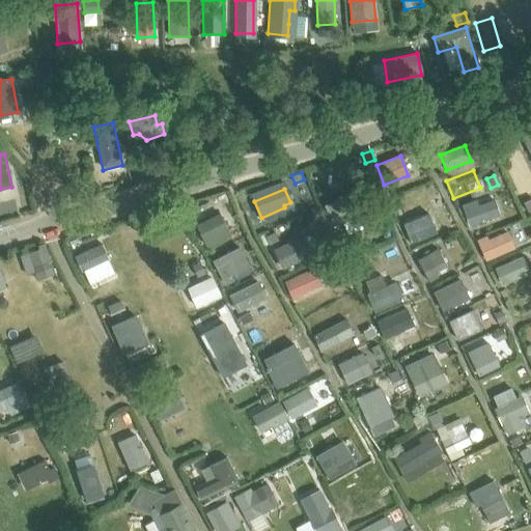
[(364,213),(356,193),(327,205),(334,225),(364,213)]
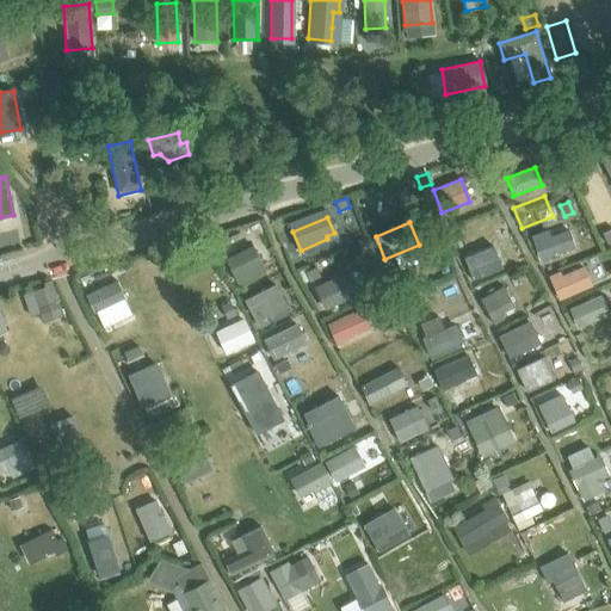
[(532,236),(539,259),(574,247),(568,232),(550,238),(548,230),(532,236)]
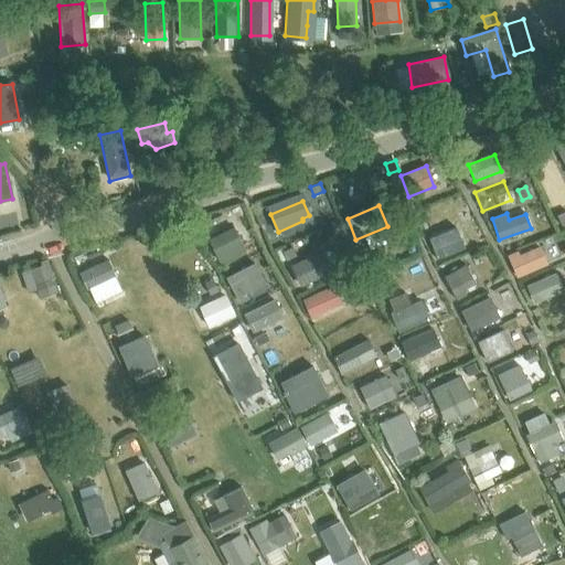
[(438,215),(426,221),(430,228),(443,223),(438,215)]
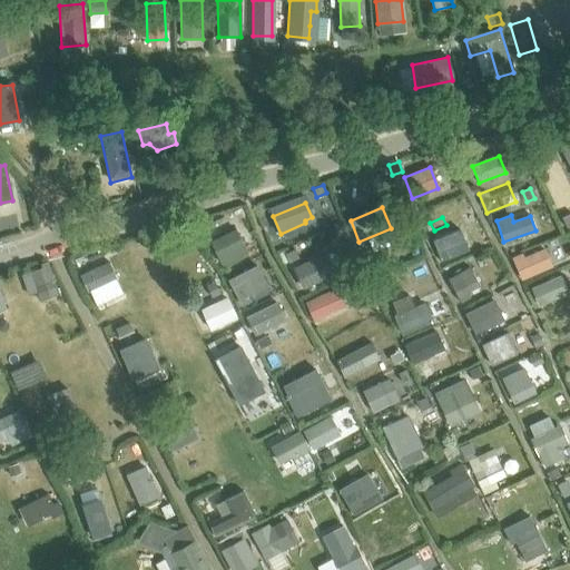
[(244,247),(235,229),(210,242),(220,259),(244,247)]
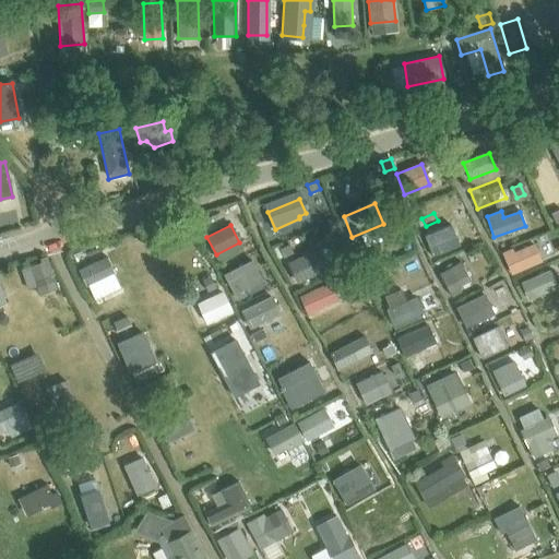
[(458,246),(449,226),(423,236),(431,257),(438,253),(458,246)]
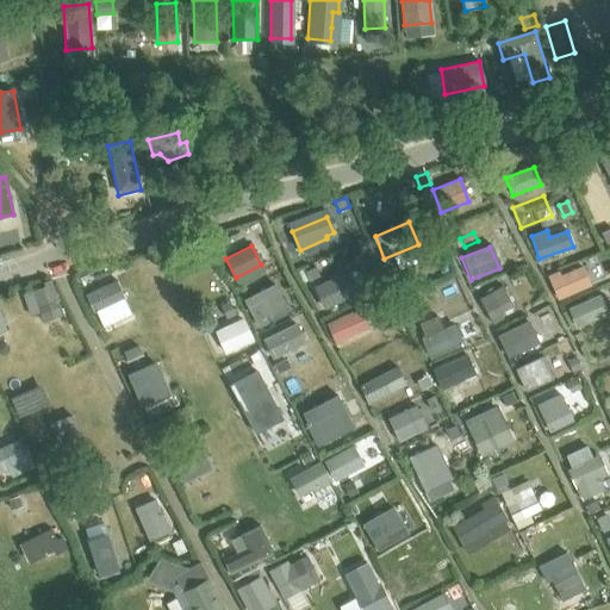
[(315,267),(305,272),(310,281),(318,277),(315,267)]
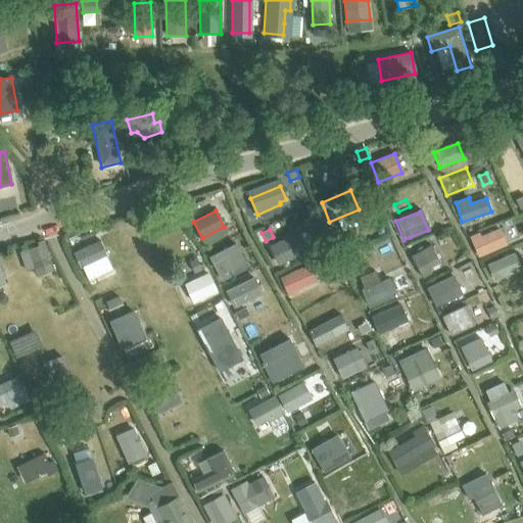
[(506,243),(498,229),(480,237),(478,234),(471,236),(479,256),(506,243)]
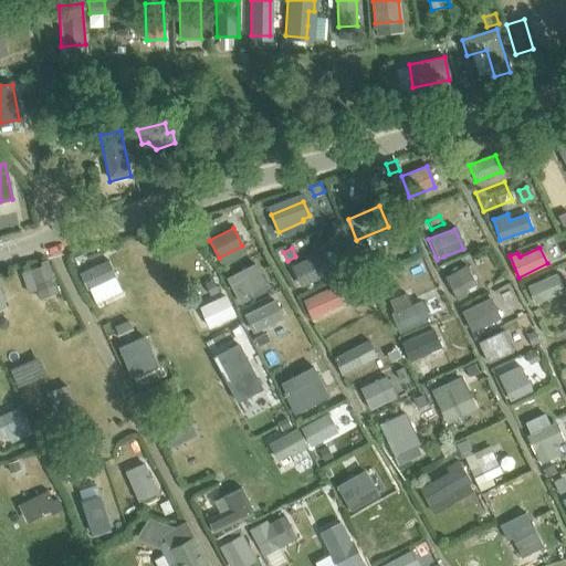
[(332,272),(322,253),(293,266),(302,285),(332,272)]
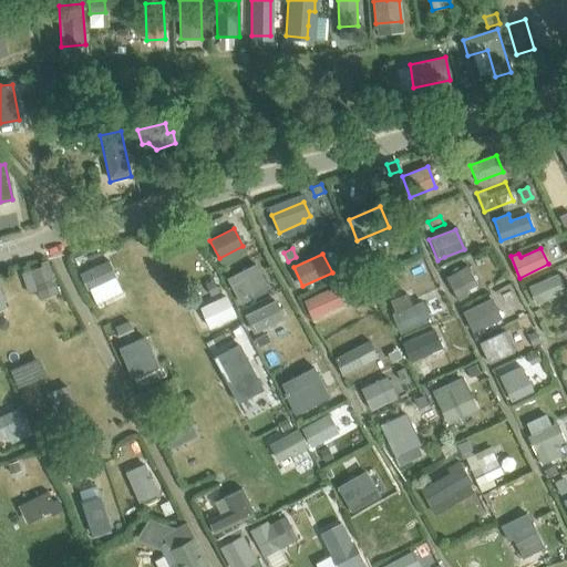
[(382,255),(373,258),(378,269),(387,266),(382,255)]
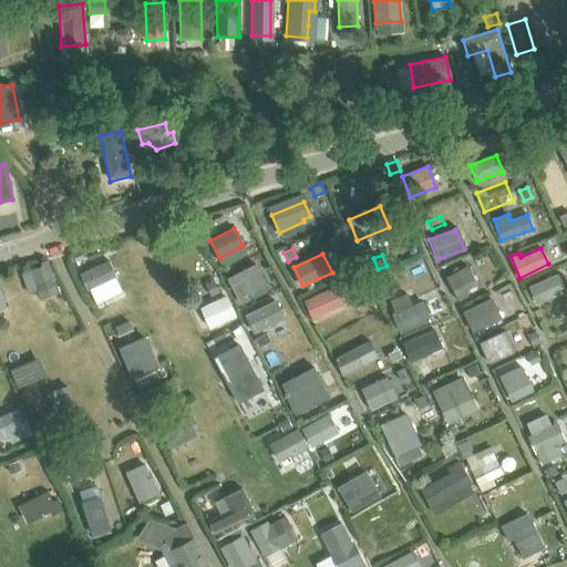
[(116,278),(109,260),(79,272),(86,290),(116,278)]
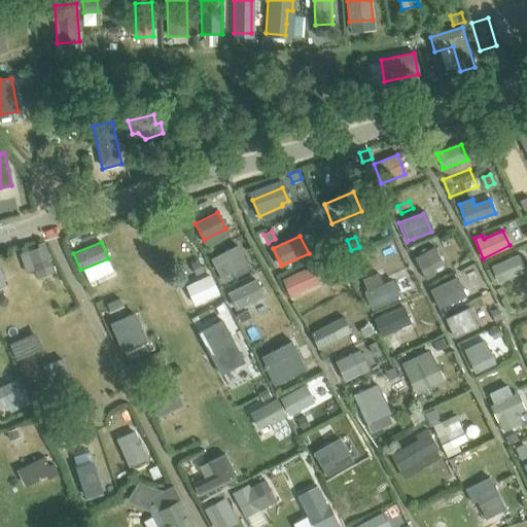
[(37,277),(53,271),(43,243),(37,244),(38,247),(29,251),(37,277)]
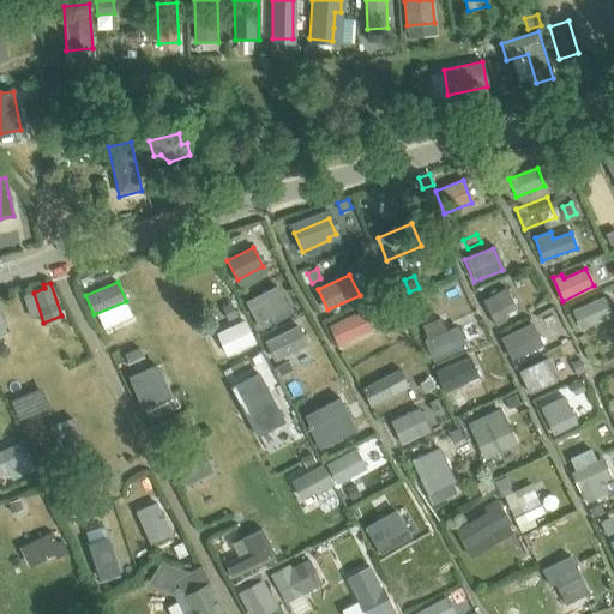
[(270,324),(266,318),(287,308),(276,287),(247,301),(260,327),(270,324)]
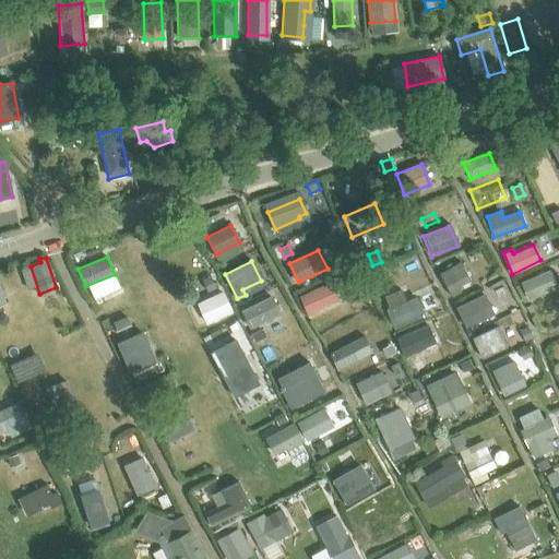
[(471,281),(461,262),(439,275),(451,297),(462,292),(460,287),(471,281)]
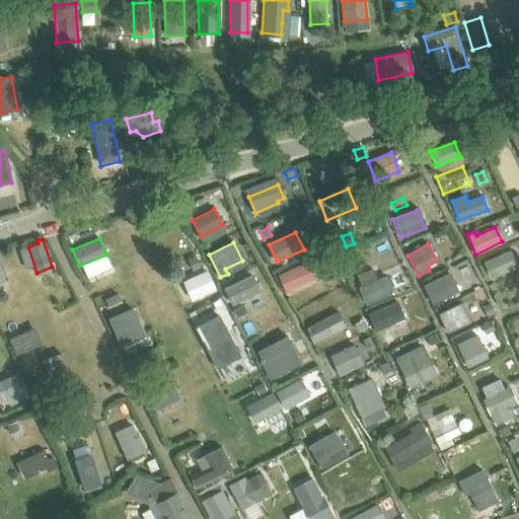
[(517,267),(510,250),(484,262),(492,279),(517,267)]
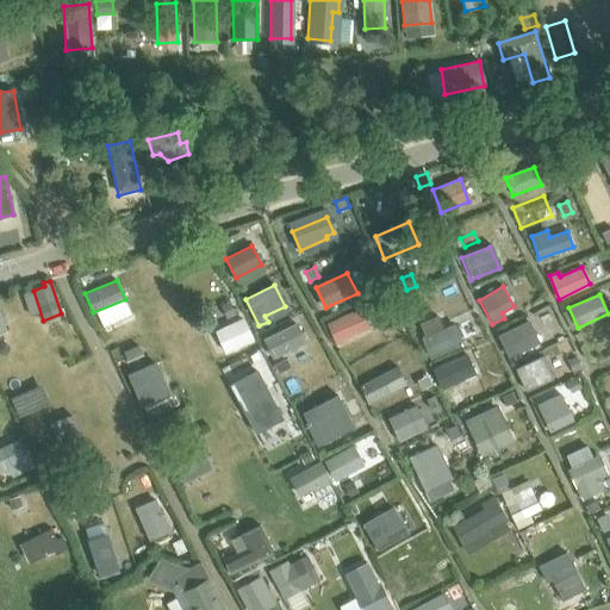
[(417,297),(405,302),(410,312),(421,309),(417,297)]
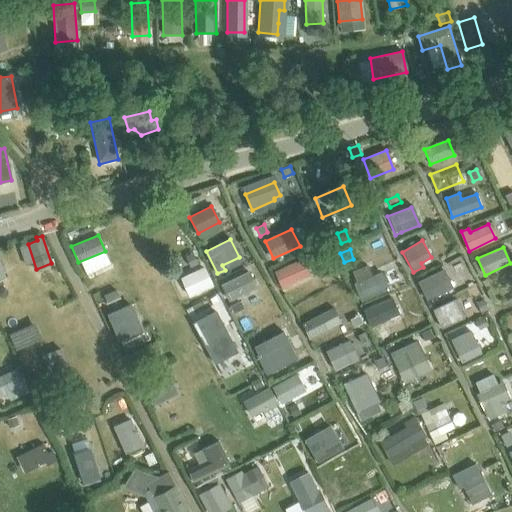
[(307,276),(302,261),(275,272),(282,287),(307,276)]
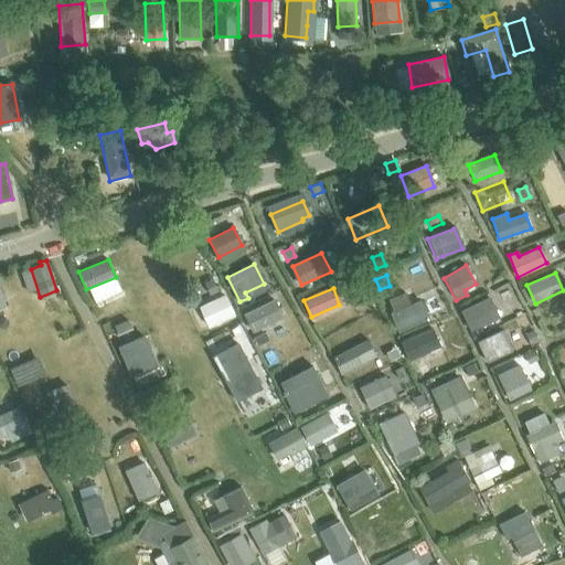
[(201,307),(210,324),(234,315),(224,296),(201,307)]
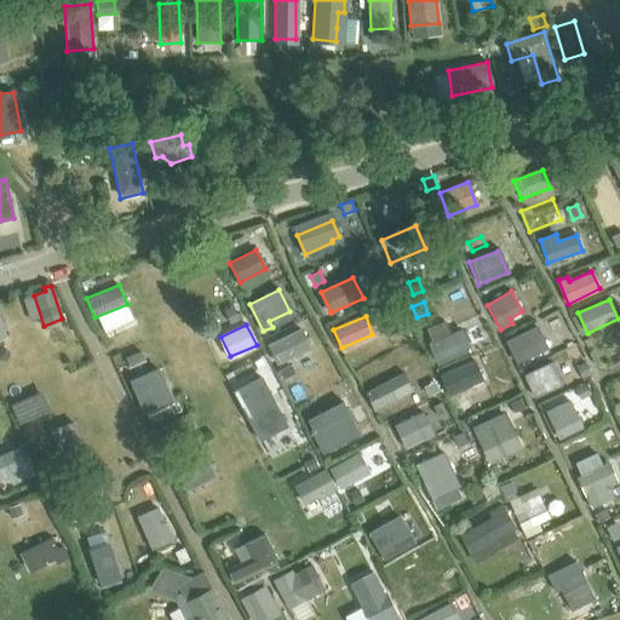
[(546,349),(535,327),(507,340),(517,361),(546,349)]
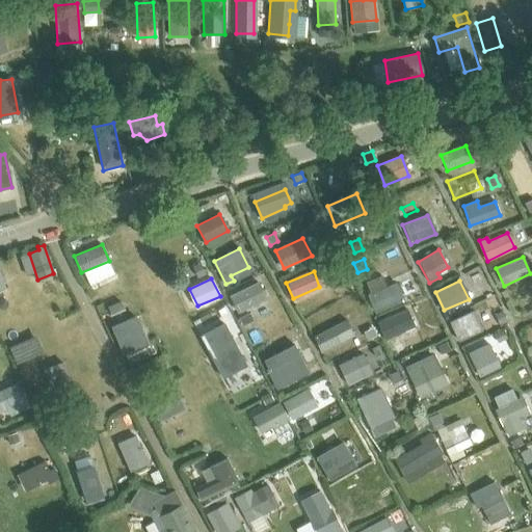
[(230,296),(238,312),(266,298),(258,283),(230,296)]
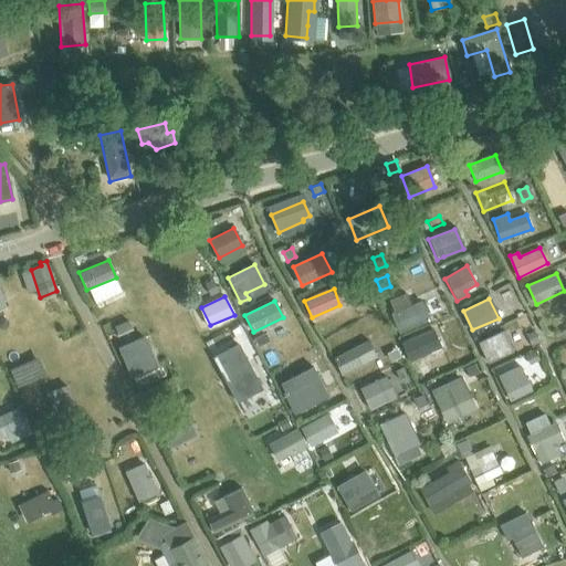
[(421,302),(391,314),(399,332),(429,320),(421,302)]
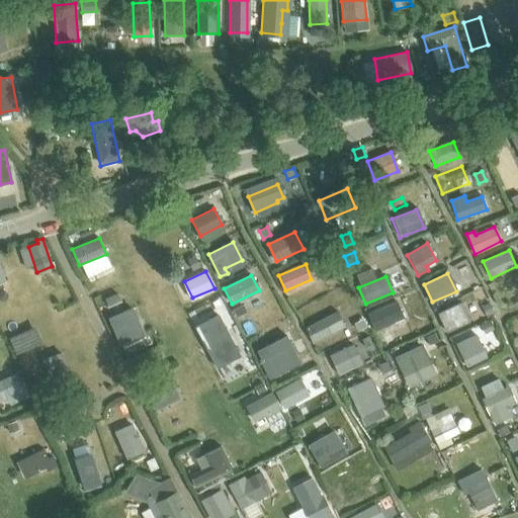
[(116,291),(104,297),(108,306),(120,300),(116,291)]
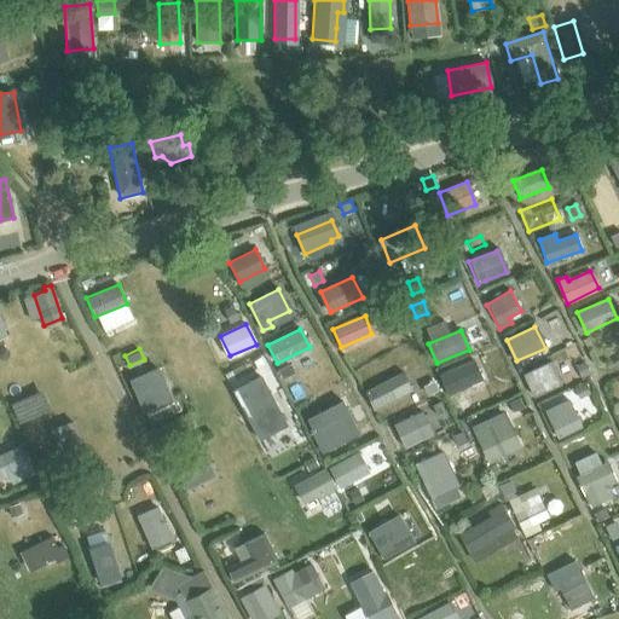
[(473,360),(440,375),(449,393),(482,380),(473,360)]
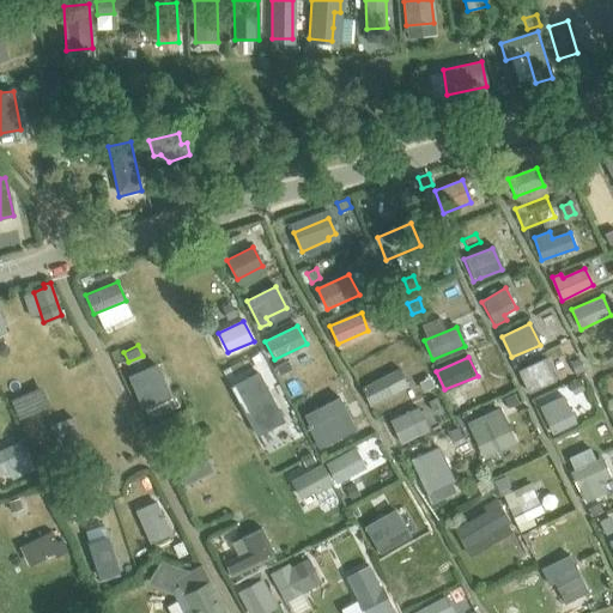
[(554,380),(545,358),(519,371),(529,392),(554,380)]
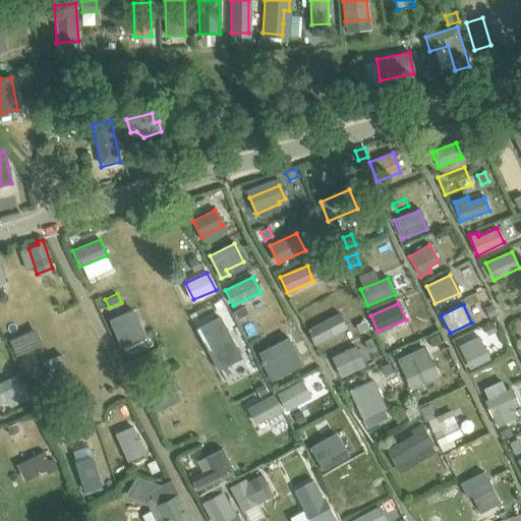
[(491,305),(484,308),(488,317),(497,314),(491,305)]
